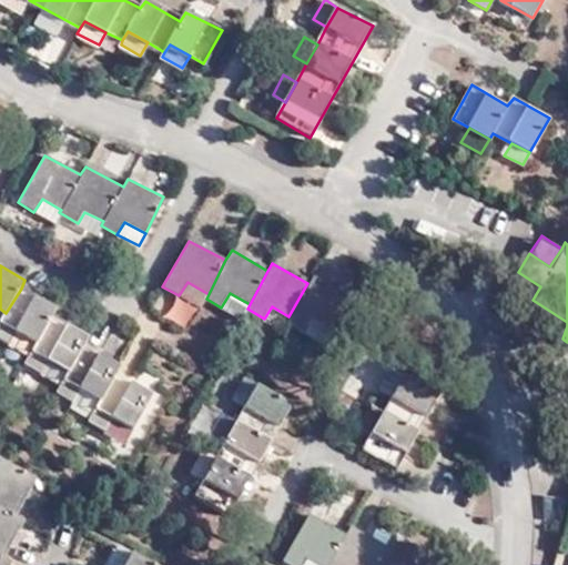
[(313,274),(307,283),(288,316),(286,322),(302,331),(308,319),(331,331),(350,296),(313,274)]
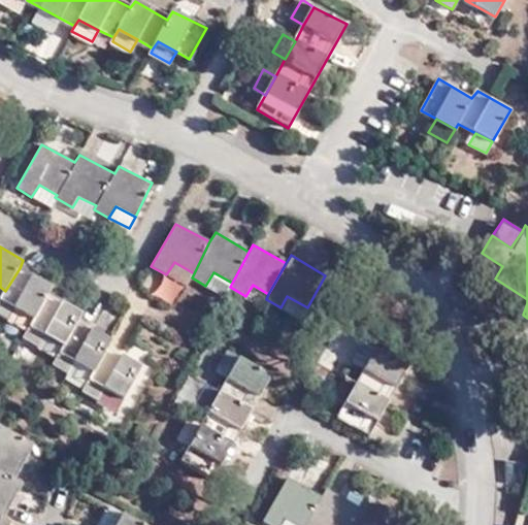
[(192,277),(194,273),(174,262),(166,274),(186,286),(192,277)]
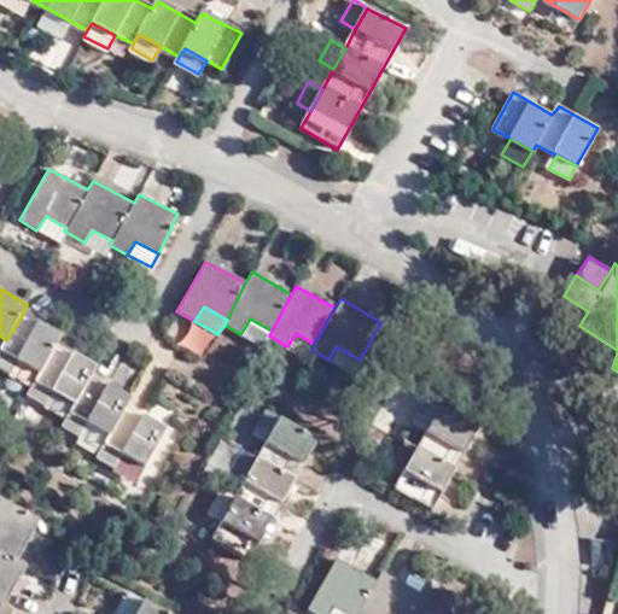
[(62,335),(23,314),(6,340),(0,349),(0,367),(12,374),(21,361),(40,373),(31,386),(28,393),(44,403),(52,391),(74,404),(65,416),(60,426),(79,437),(87,421),(108,434),(124,405),(129,398),(89,374),(95,366),(57,343),(62,335)]
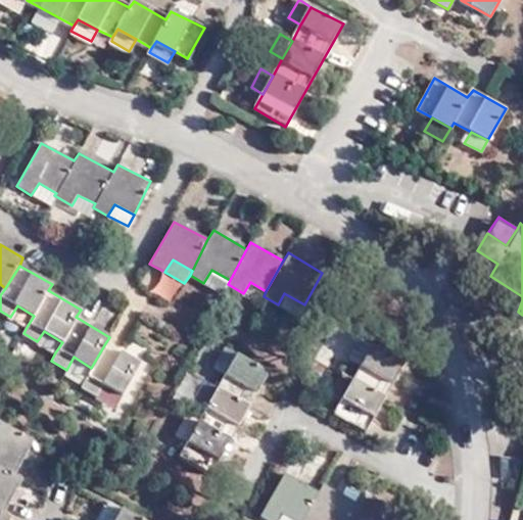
[(228,284),(230,280),(211,270),(203,283),(222,293),(228,284)]
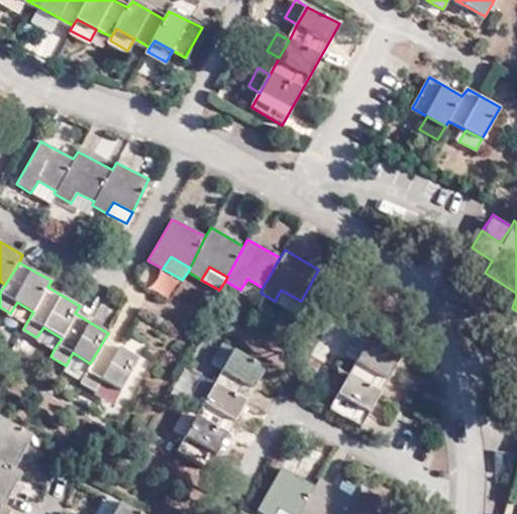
[(261,293),(263,288),(247,279),(240,290),(256,300),(261,293)]
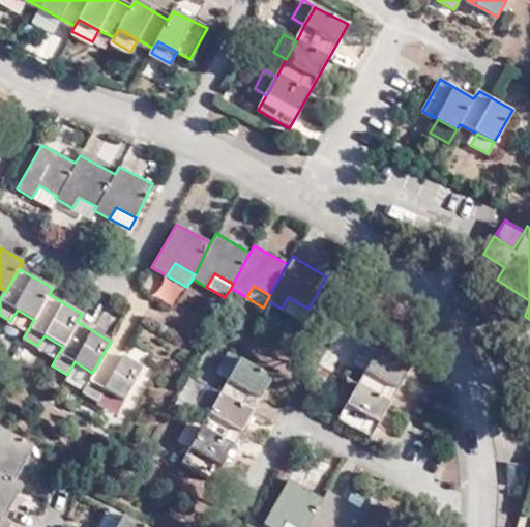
[(301,321),(308,309),(288,297),(282,309),(301,321)]
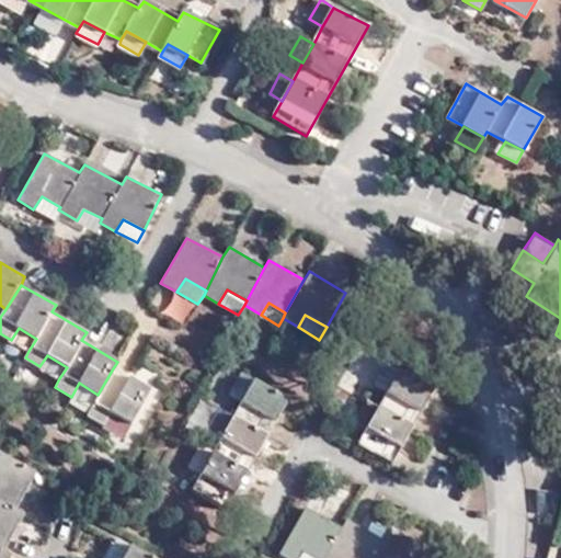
[(19,328),(11,340),(29,351),(36,339),(19,328)]
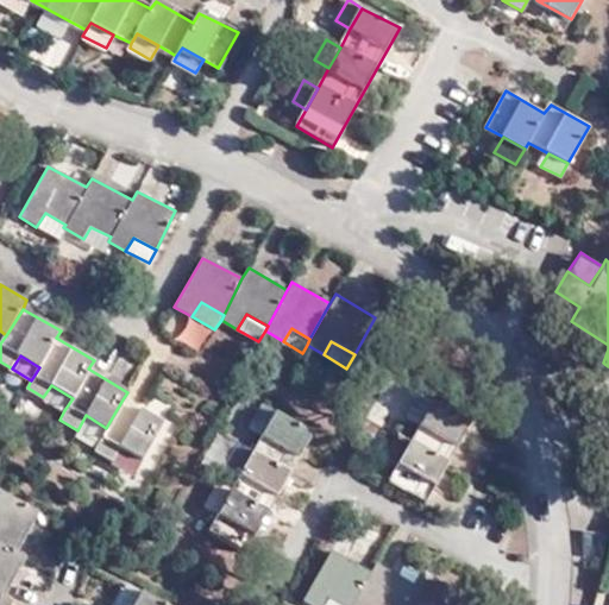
[(43,397),(64,410),(73,398),(51,385),(43,397)]
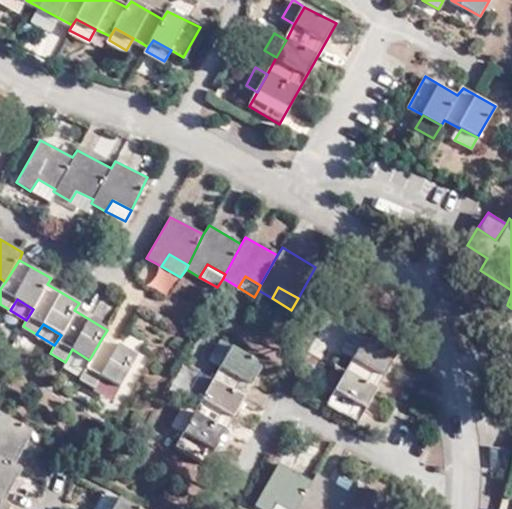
[(353,355),(363,337),(351,330),(339,348),(353,355)]
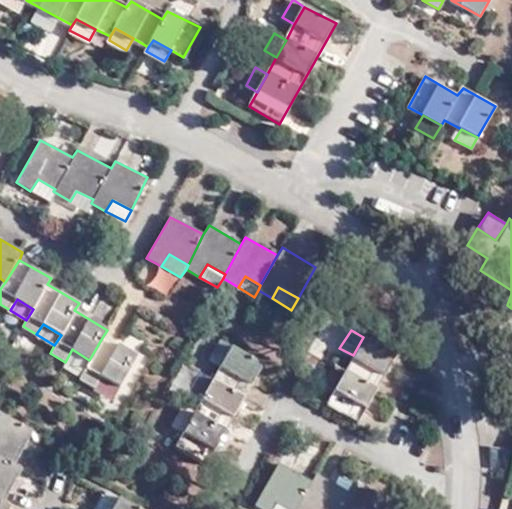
[(136,355),(103,336),(89,360),(82,372),(79,378),(94,387),(102,377),(118,386),(136,355)]
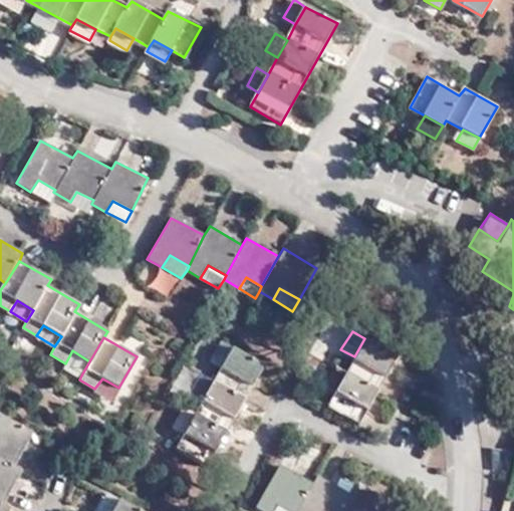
[(395,354),(364,338),(354,356),(326,404),(355,423),(395,354)]
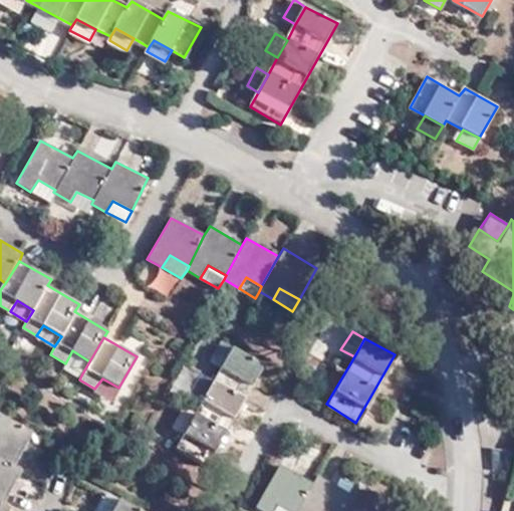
[(222,365),(232,346),(220,340),(210,358),(222,365)]
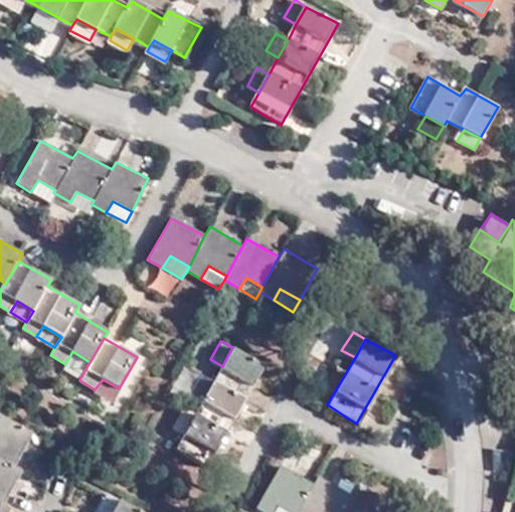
[(266,364),(232,347),(222,366),(213,381),(203,401),(195,414),(182,436),(176,448),(207,465),(266,364)]
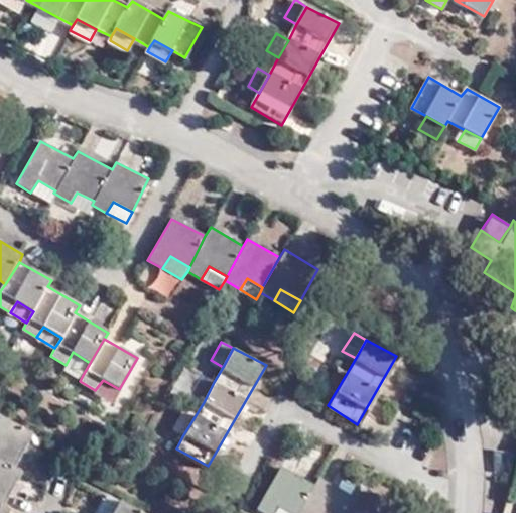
[(83,375),(90,363),(73,352),(66,365),(83,375)]
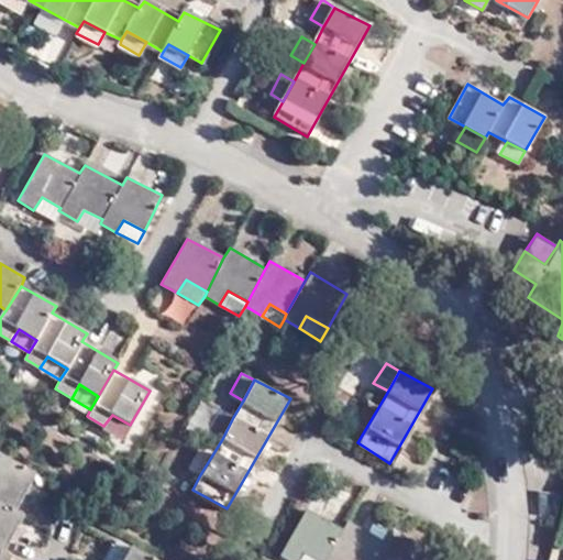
[(222,439),(233,417),(220,409),(209,429),(222,439)]
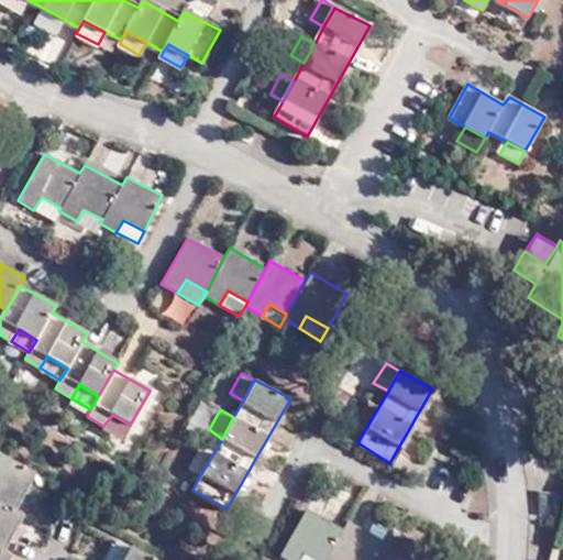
[(187,468),(199,476),(213,453),(200,445),(187,468)]
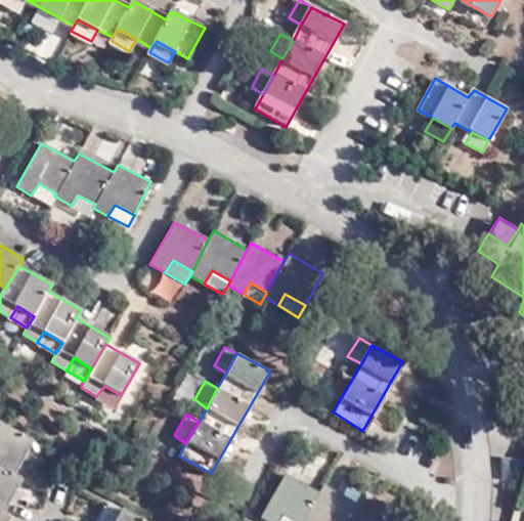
[(32,439),(0,422),(0,520),(6,520),(9,517),(2,512),(22,479),(12,475),(32,439)]
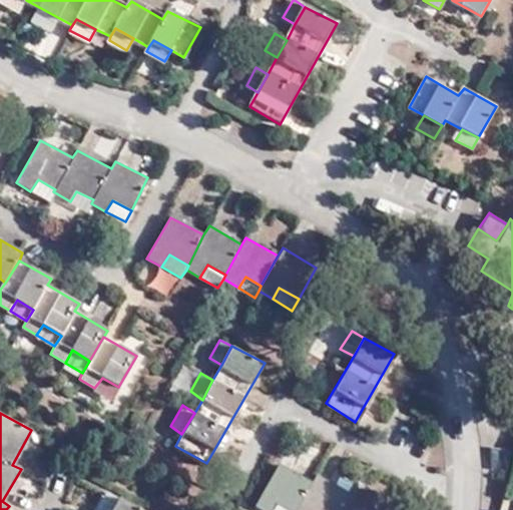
[(342,509),(350,493),(316,473),(311,481),(279,462),(254,504),(265,509),(272,509),(278,501),(292,509),(342,509)]
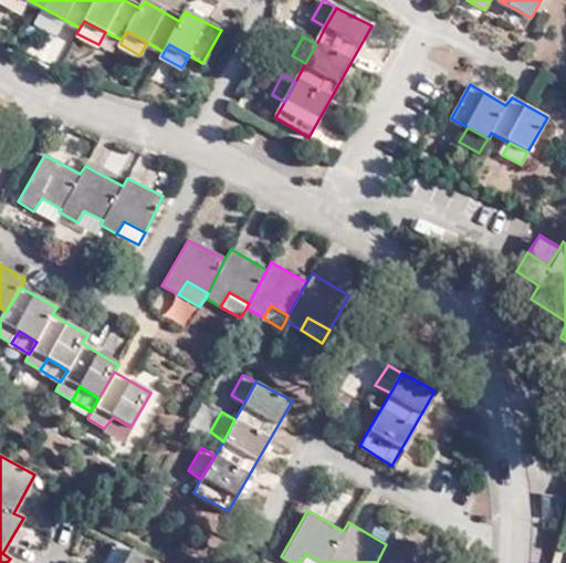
[(390,535),(386,544),(377,562),(425,562),(435,548),(416,537),(409,546),(390,535)]
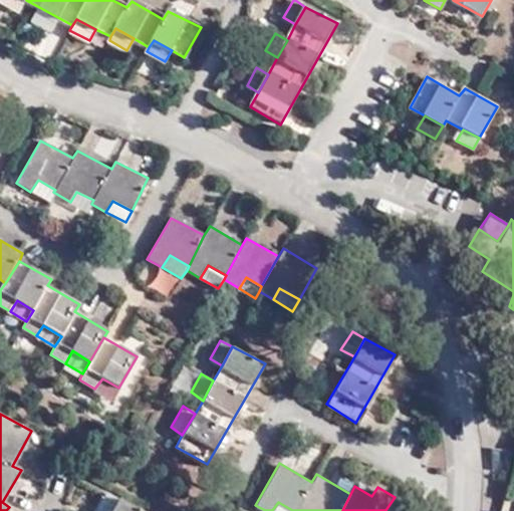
[(142,510),(118,500),(112,510),(142,510)]
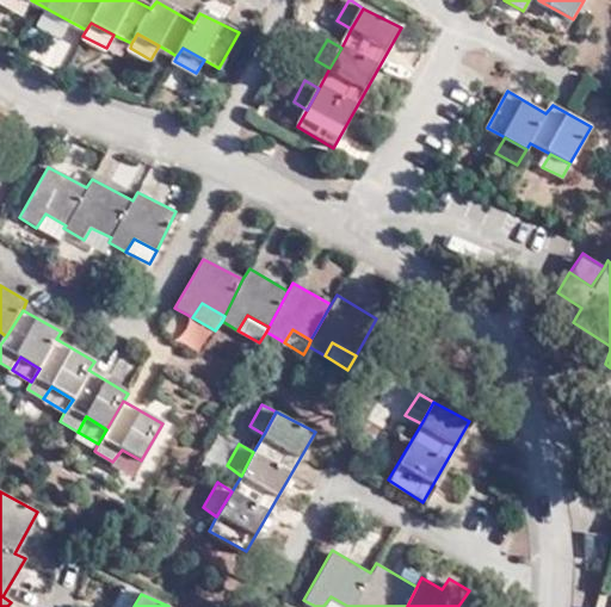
[(347,606),(331,596),(323,606),(347,606)]
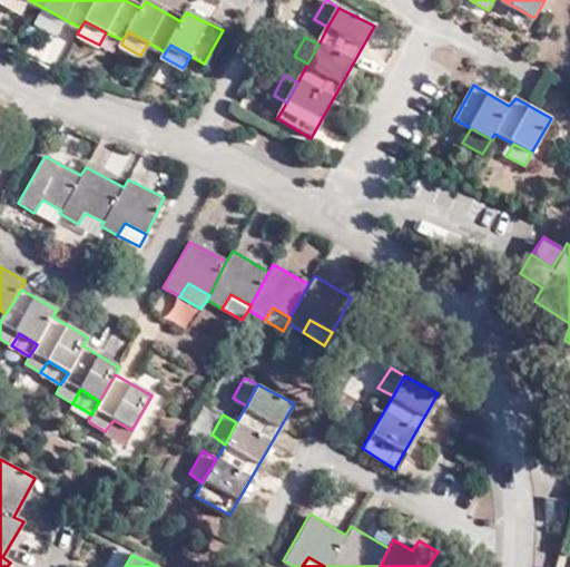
All buildings are outlined.
